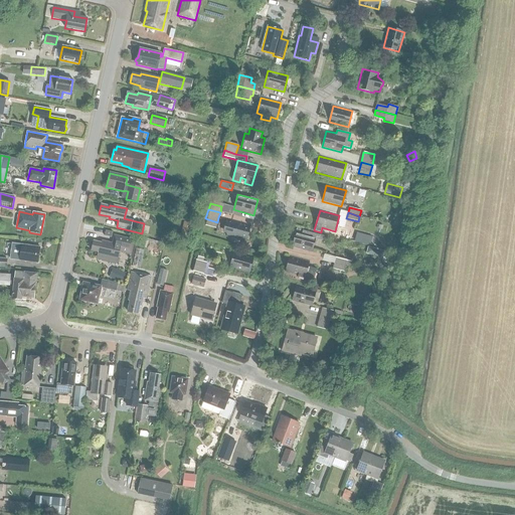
[(250,226),(230,220),(230,222),(225,221),(222,232),(227,234),(226,236),(246,241),(250,226)]
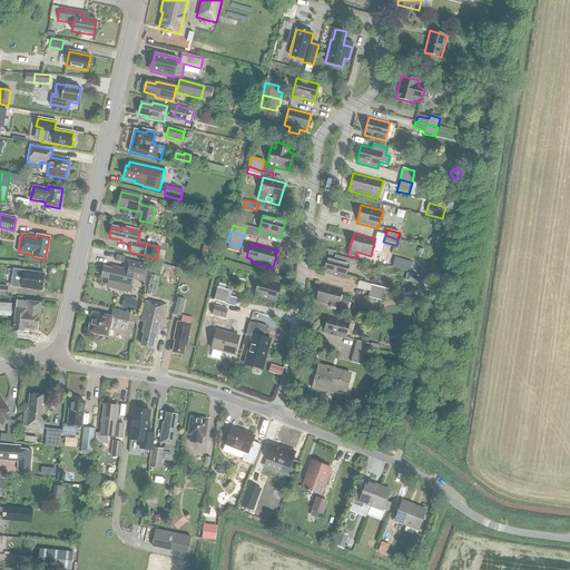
[(354,258),(336,254),(335,257),(328,256),(323,273),(345,279),(349,265),(361,268),(363,263),(354,261),(354,258)]
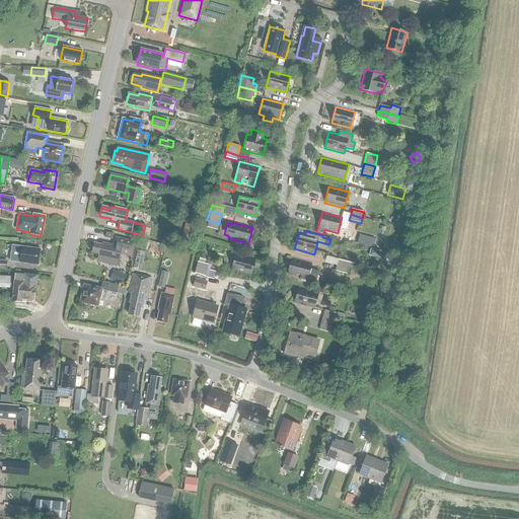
[(359,234),(357,243),(373,248),(375,239),(359,234)]
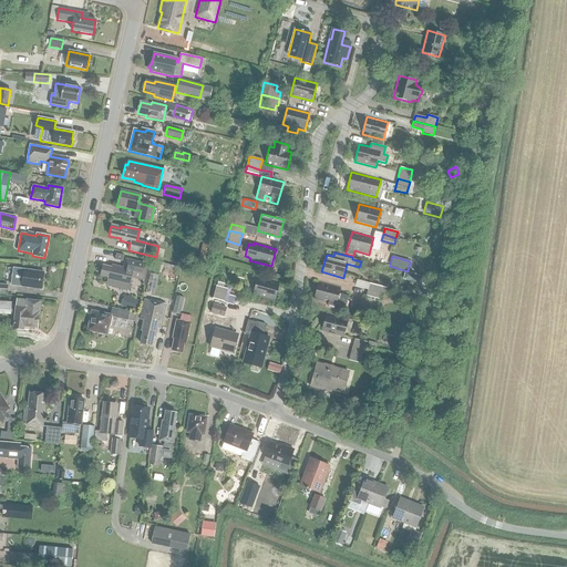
[(144,281),(148,265),(125,258),(123,269),(112,266),(112,268),(103,266),(101,271),(101,276),(107,278),(105,286),(129,291),(131,284),(130,284),(131,278),(144,281)]
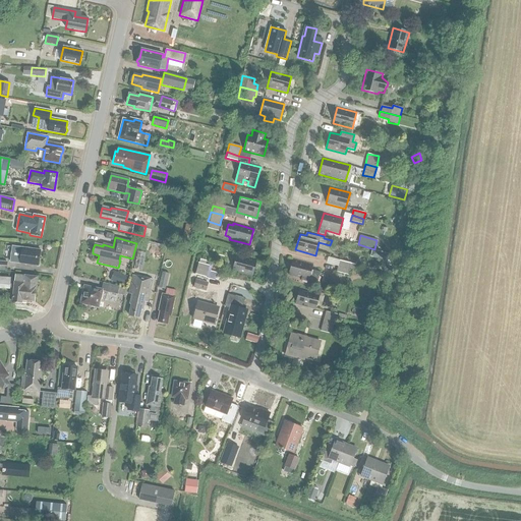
[(21,248),(14,247),(12,263),(39,266),(41,250),(21,248)]
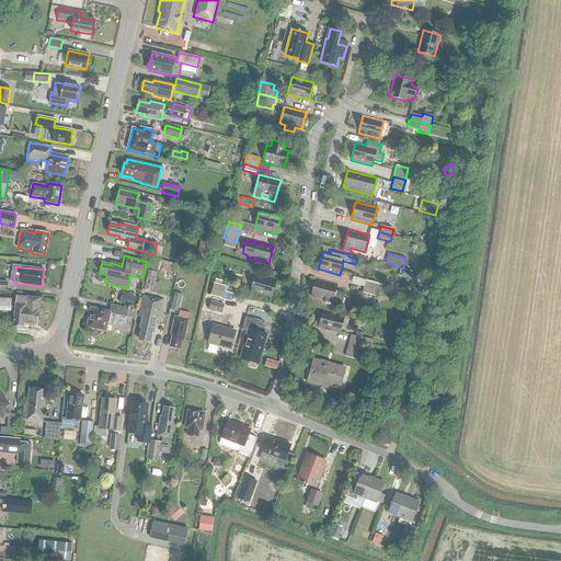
[(276,281),(255,275),(250,292),(271,298),(276,281)]
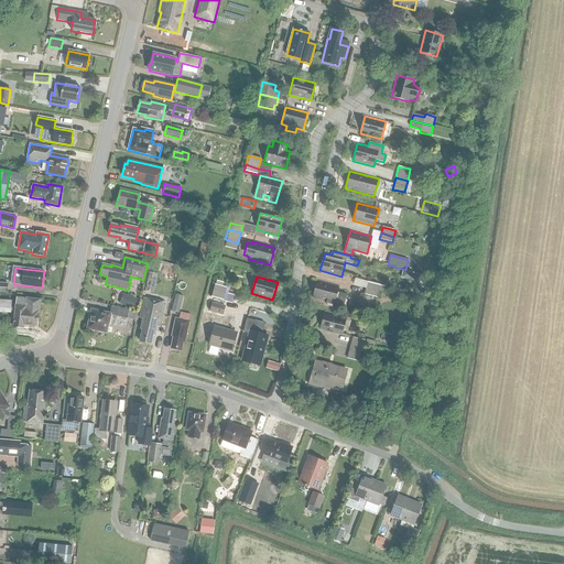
[(338,286),(317,281),(313,297),(326,302),(326,303),(343,308),(346,295),(337,293),(338,286)]
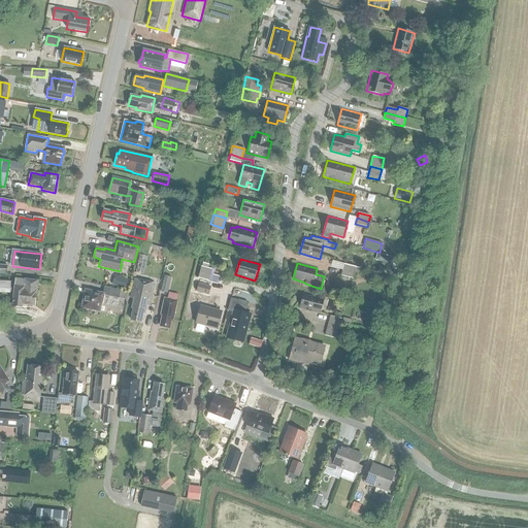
[(355,273),(357,267),(344,264),(342,270),(355,273)]
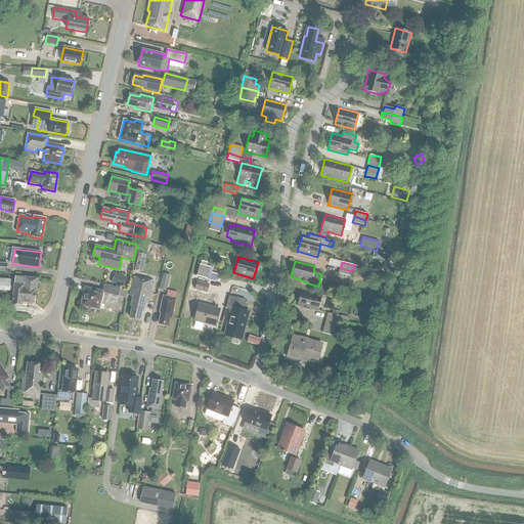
[(207,278),(210,267),(199,264),(195,275),(207,278)]
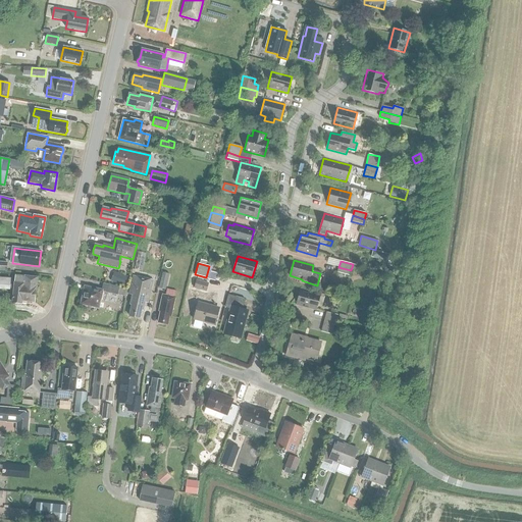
[(349,275),(351,270),(338,267),(337,272),(349,275)]
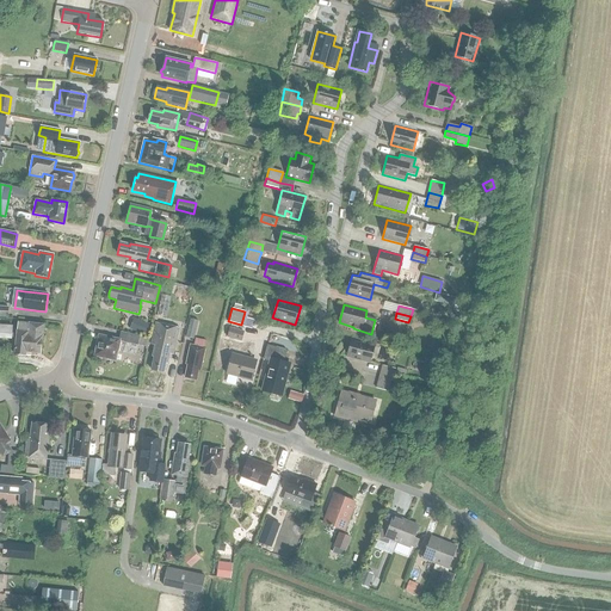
[(134,319),(129,329),(147,335),(150,325),(134,319)]
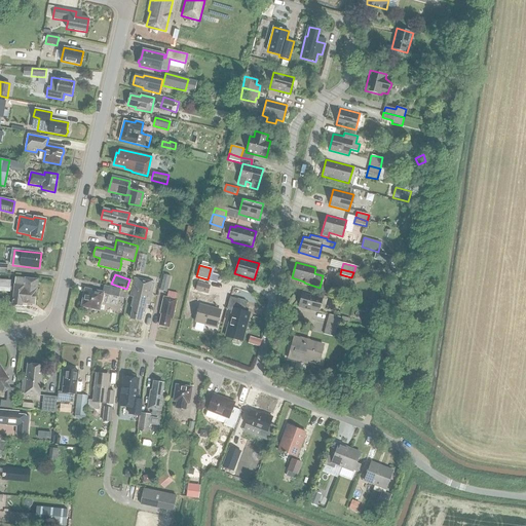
[(171,276),(163,275),(159,291),(166,292),(171,276)]
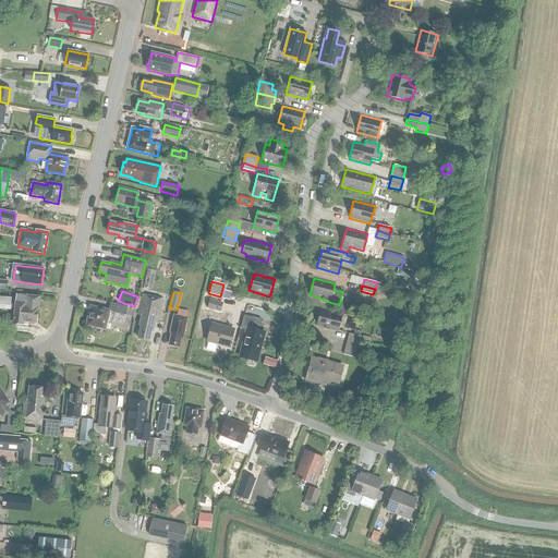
[(25,294),(25,295),(16,294),(13,324),(15,324),(16,326),(20,326),(21,325),(24,325),(24,322),(36,323),(36,320),(37,320),(38,312),(37,312),(38,307),(39,296),(25,294)]
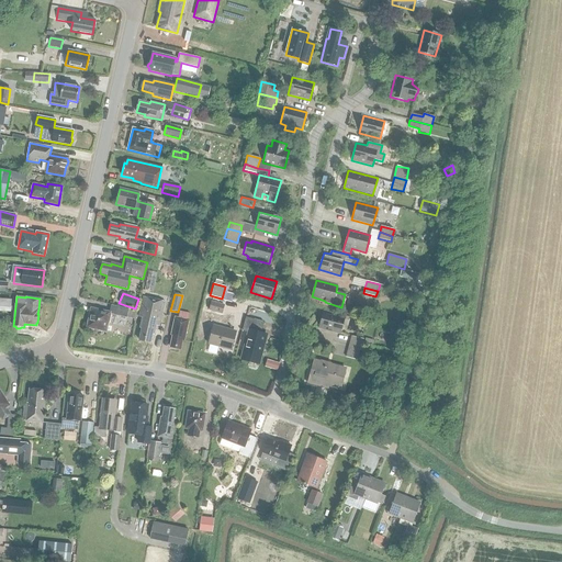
[(165,302),(143,298),(138,317),(142,317),(139,328),(142,329),(139,340),(149,343),(152,334),(154,335),(156,326),(159,327),(165,302)]
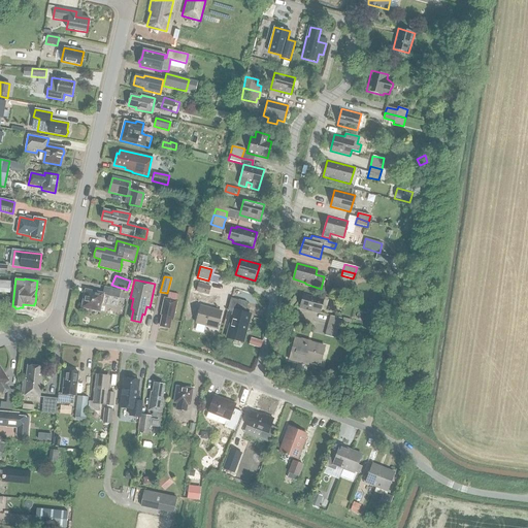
[(196,292),(208,295),(212,284),(199,279),(196,292)]
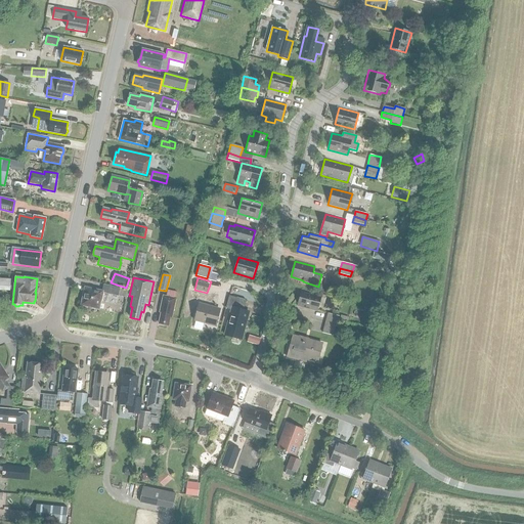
[(11,279),(0,278),(0,290),(10,291),(11,279)]
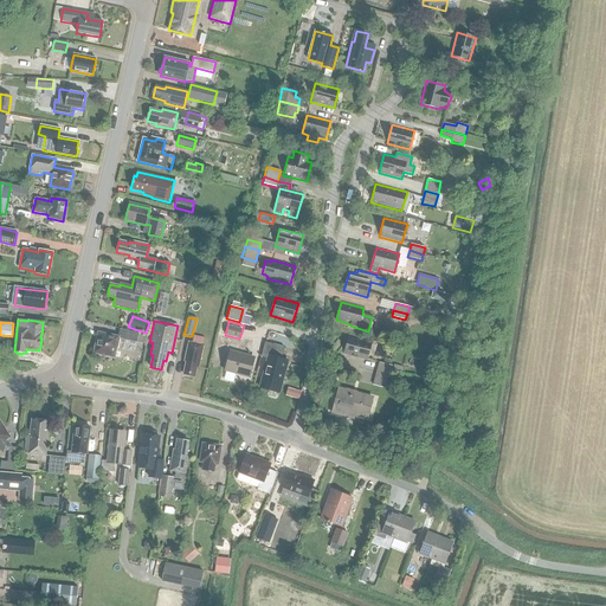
[(122,350),(124,340),(147,345),(148,335),(120,329),(117,337),(100,334),(95,353),(114,356),(115,348),(122,350)]
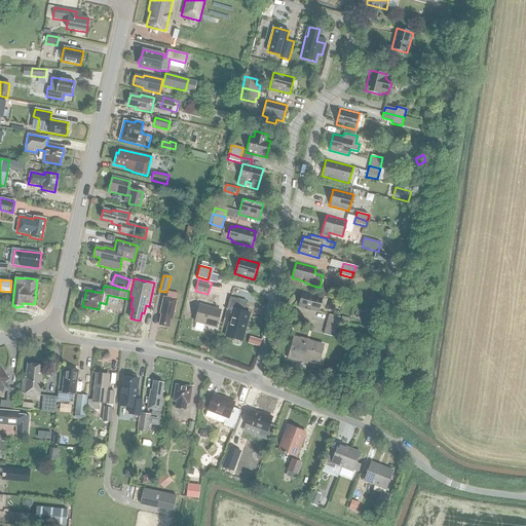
[(323,297),(303,291),(298,307),(318,312),(323,297)]
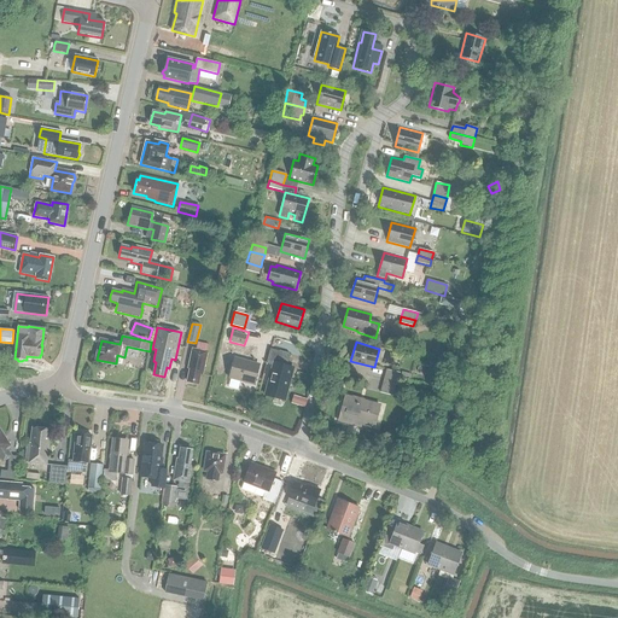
[(203,375),(209,345),(198,343),(196,350),(192,349),(187,368),(190,369),(187,382),(198,384),(199,374),(203,375)]
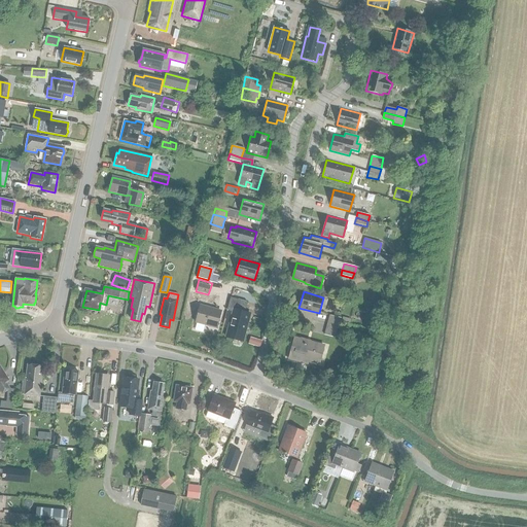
[(214,310),(201,307),(202,303),(202,302),(195,326),(196,326),(197,322),(215,327),(214,331),(215,331),(221,307),(223,301),(217,299),(214,310)]
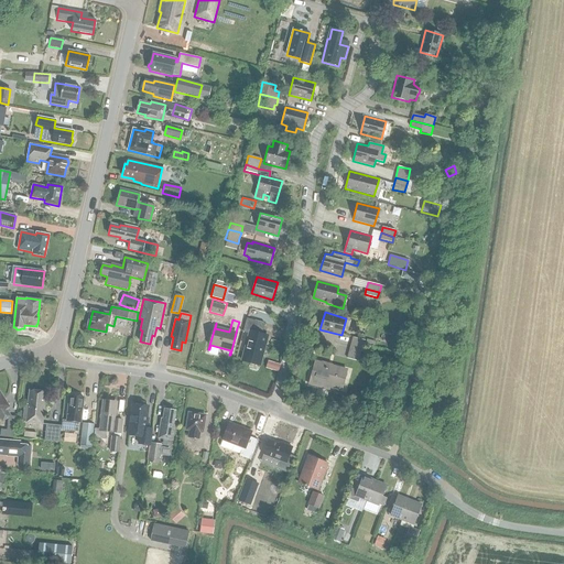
[(264,324),(247,320),(243,333),(249,334),(242,361),(250,364),(251,362),(260,365),(268,336),(261,335),(264,324)]
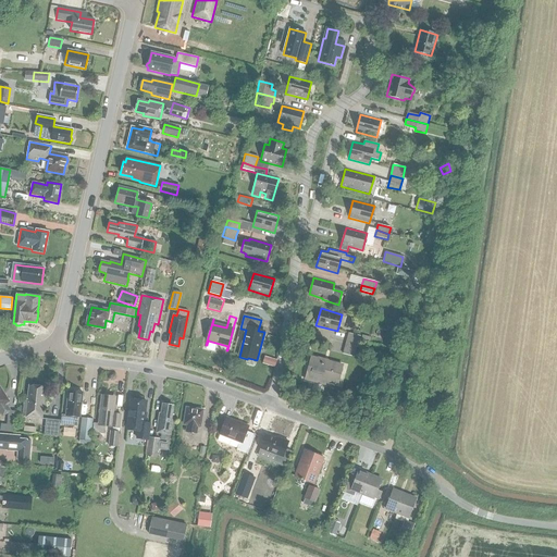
[(393,325),(392,332),(406,335),(407,329),(393,325)]
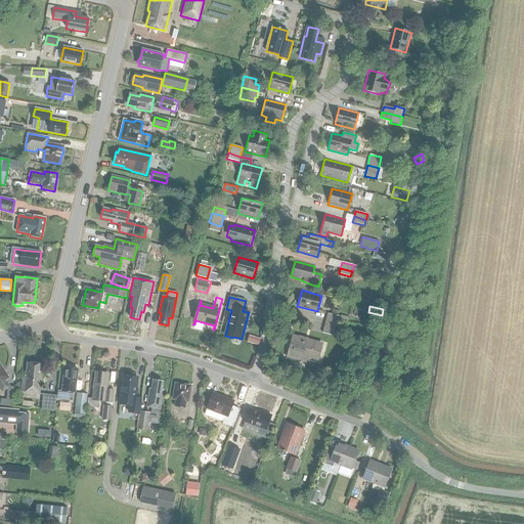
[(325,319),(338,322),(339,316),(328,313),(325,319)]
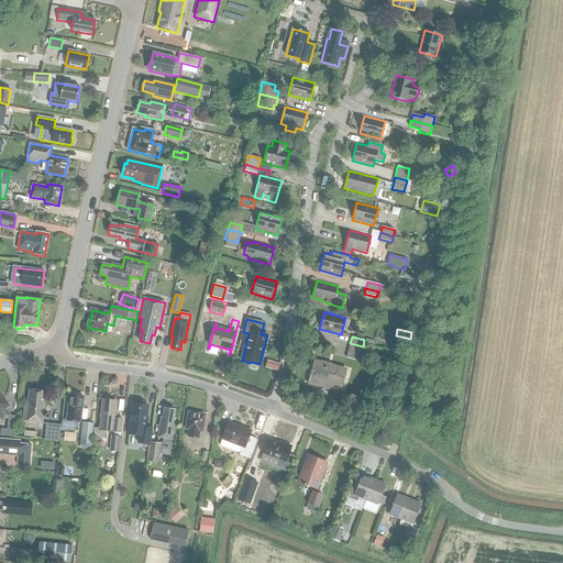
[(359,361),(363,346),(350,343),(346,357),(359,361)]
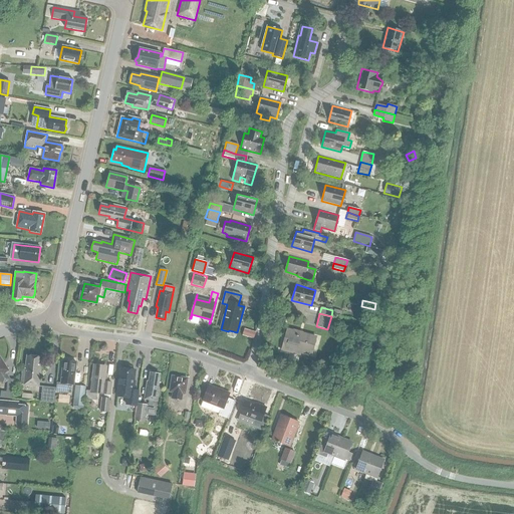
[(244,329),(242,335),(253,338),(255,332),(244,329)]
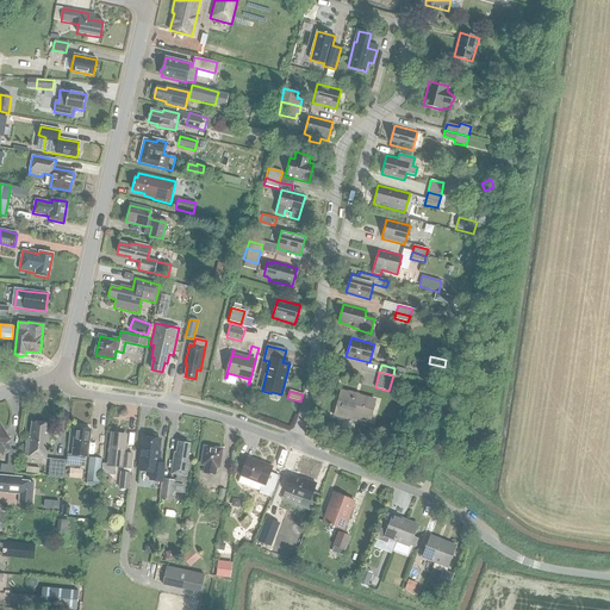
[(374,402),(341,392),(335,416),(356,421),(356,418),(369,421),(374,402)]
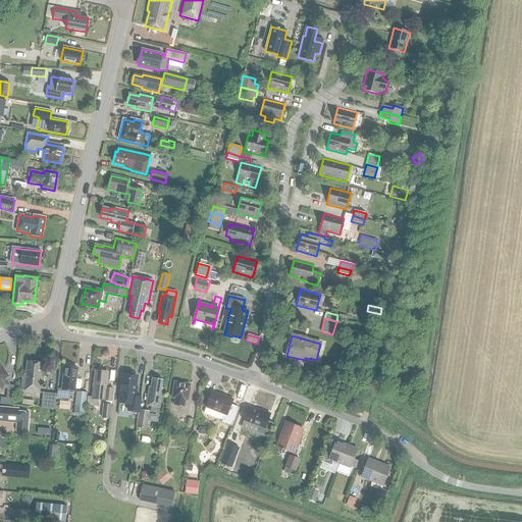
[(42,363),(28,362),(25,374),(22,374),(21,390),(39,393),(42,363)]
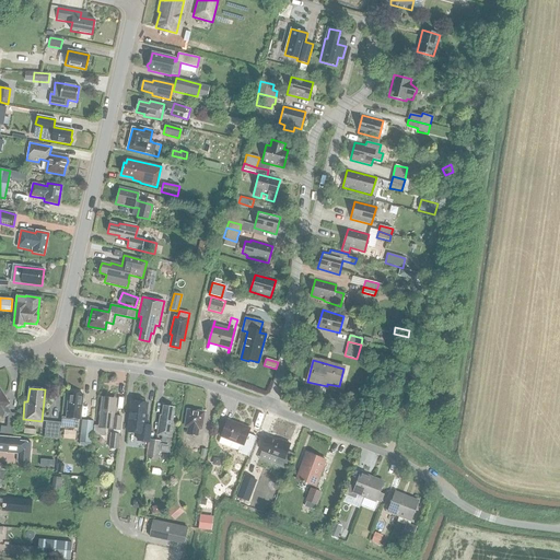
[(11,413),(6,406),(9,405),(0,389),(0,415),(2,419),(8,416),(7,428),(0,428),(0,430),(0,433),(14,435),(16,415),(11,413)]
